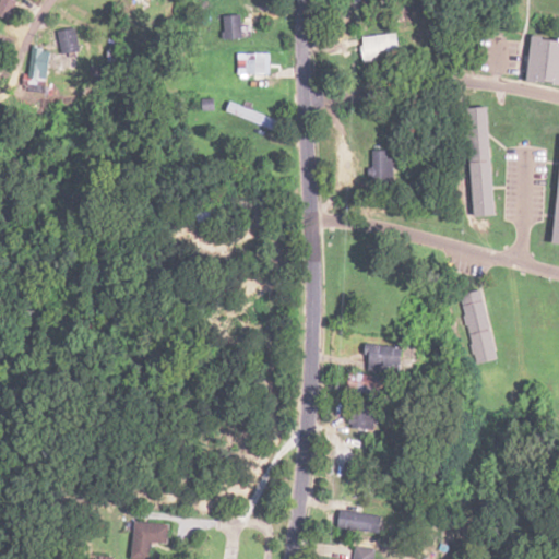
[(21,0),(2,0),(0,7),(0,14),(13,20),(21,0)]
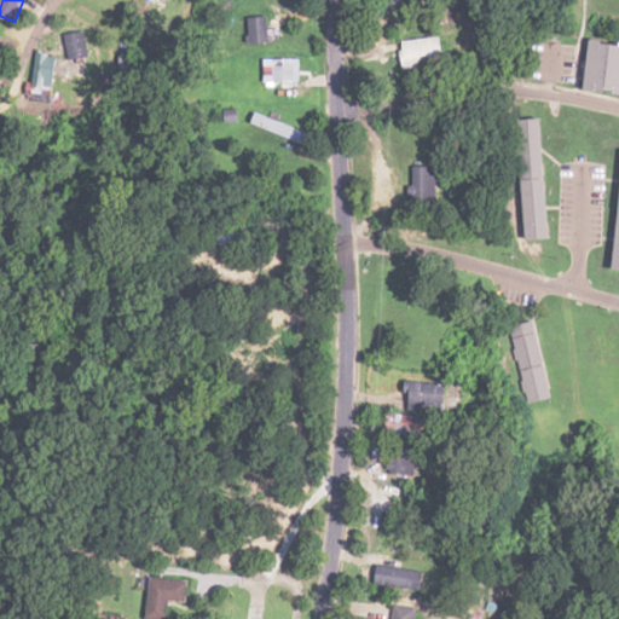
[(266,42),(266,17),(249,17),(249,42),(266,42)]
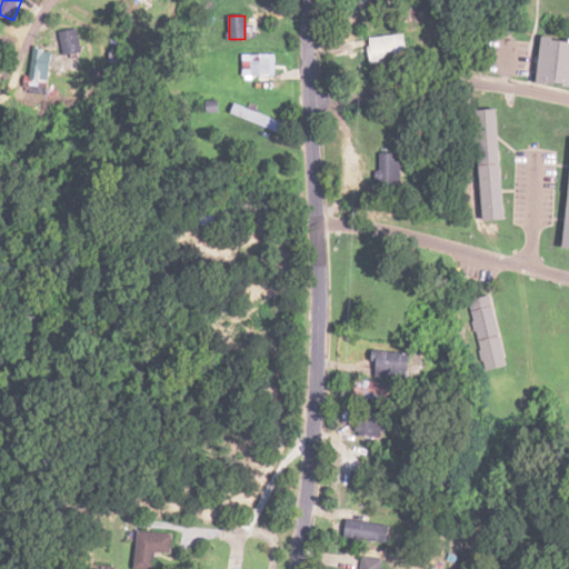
[(83,51),(79,28),(62,30),(66,55),(83,51)]
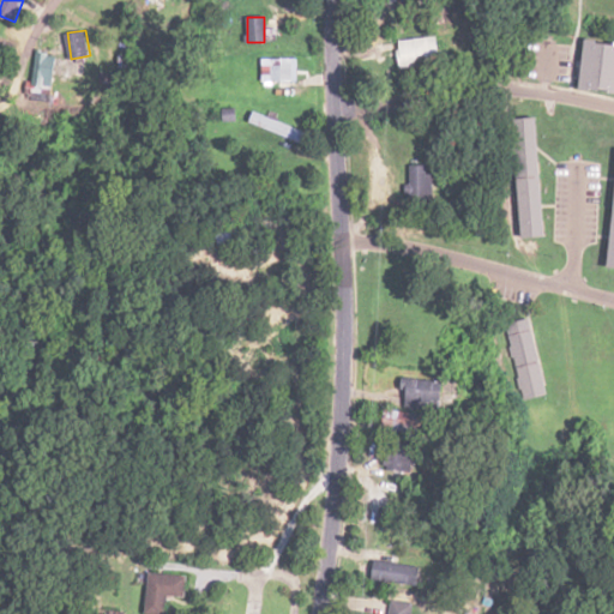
[(438,38),(396,40),(396,65),(438,64),(438,38)]
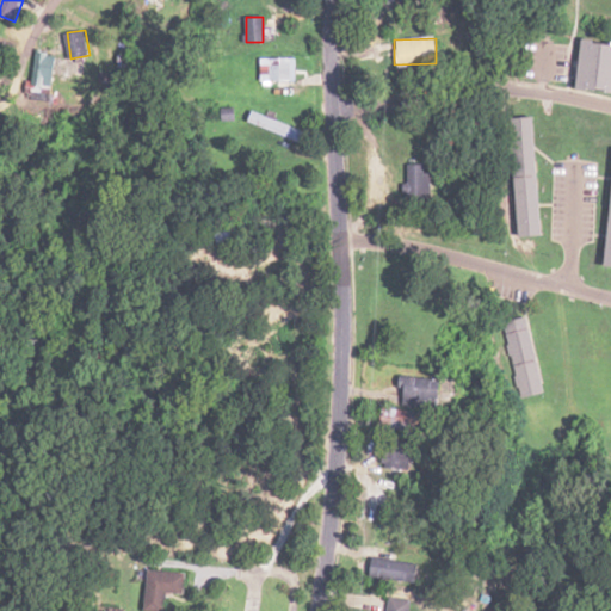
[(580,88),(610,90),(610,41),(581,41),(580,88)]
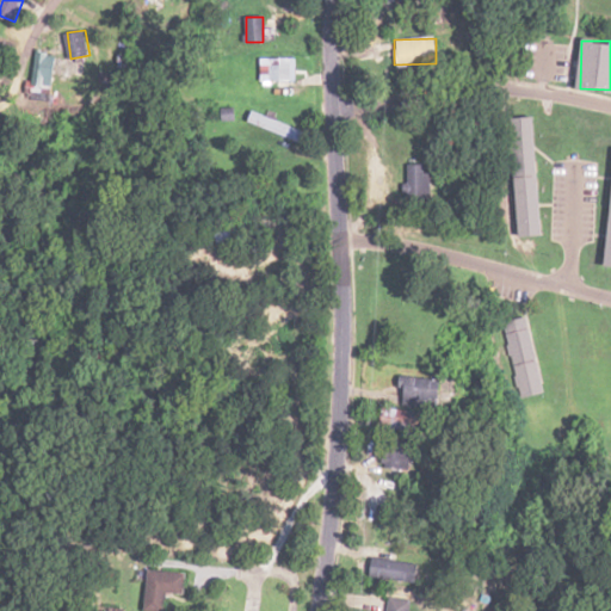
[(56,53),(37,53),(36,97),(55,98),(56,53)]
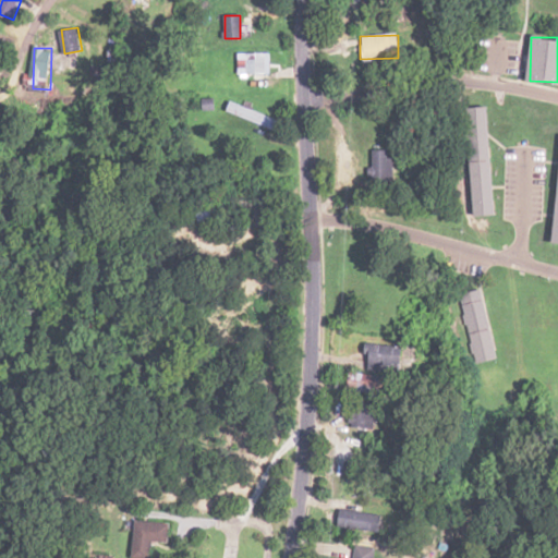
[(265,53),(239,53),(239,74),(265,74),(265,53)]
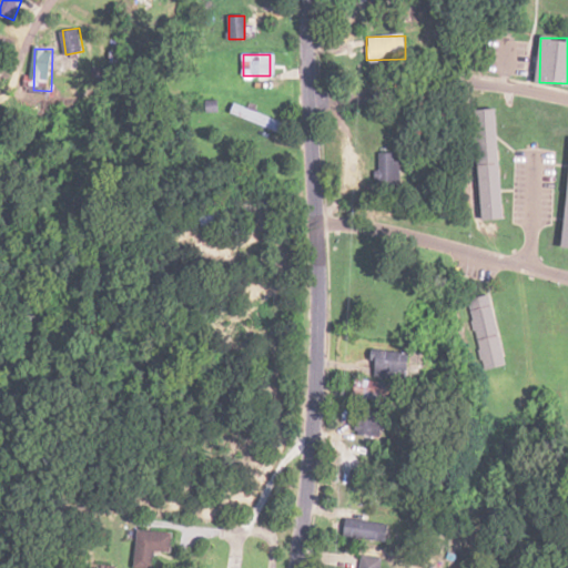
[(108,68),(93,68),(93,83),(108,83),(108,68)]
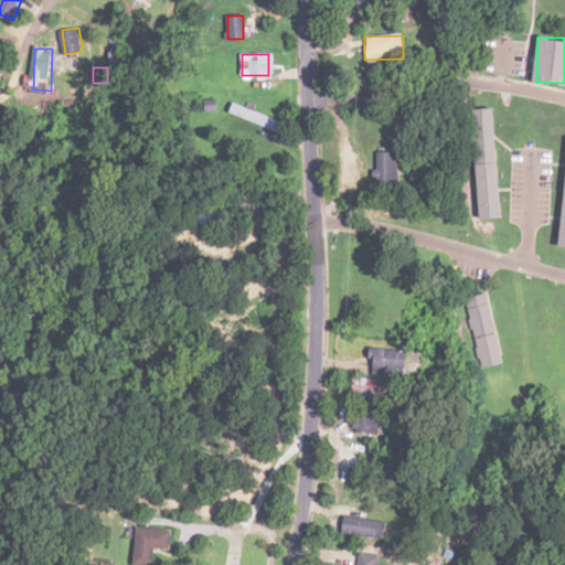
[(279,119),(232,106),(230,115),(276,129),(279,119)]
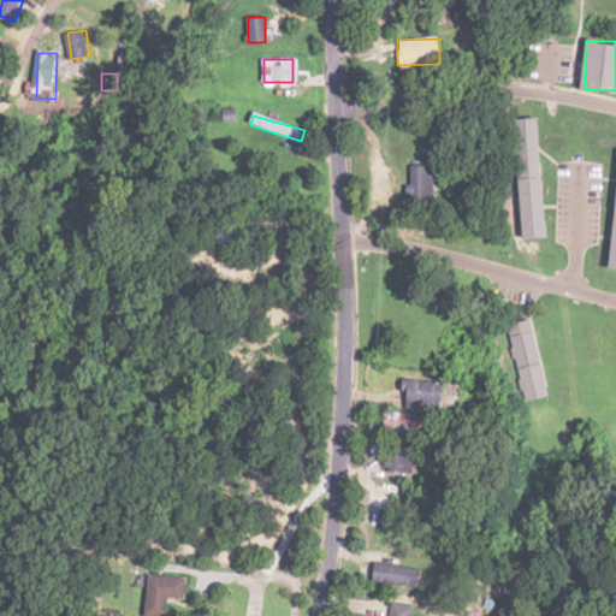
[(543,118),(520,118),(523,238),(546,237),(543,118)]
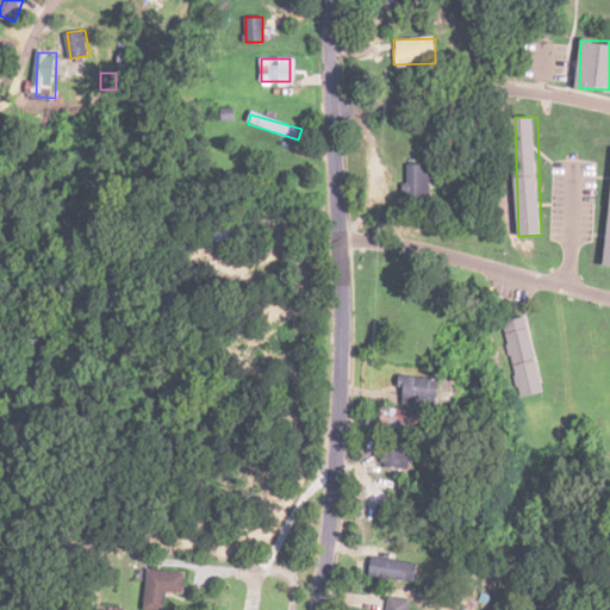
[(406,163),(406,204),(430,204),(430,163),(406,163)]
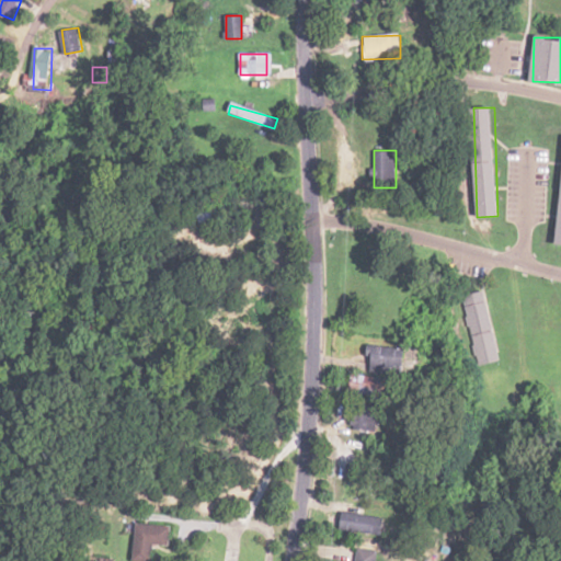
[(474,365),(497,361),(487,300),(462,306),(474,365)]
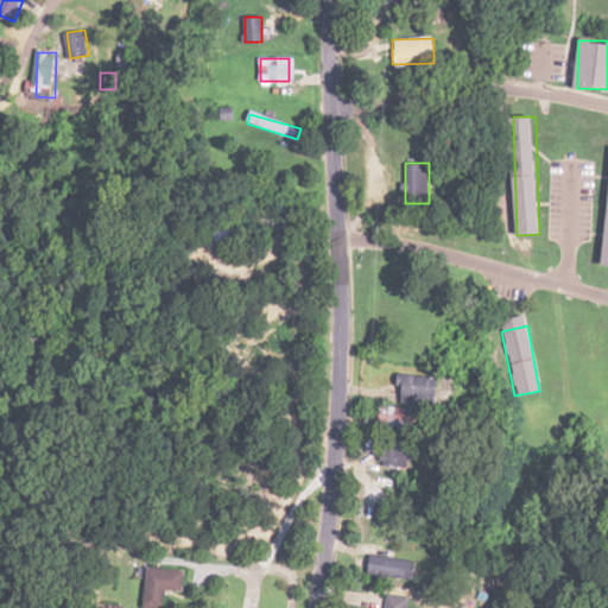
[(401,384),(401,405),(436,405),(436,375),(397,375),(397,384),(401,384)]
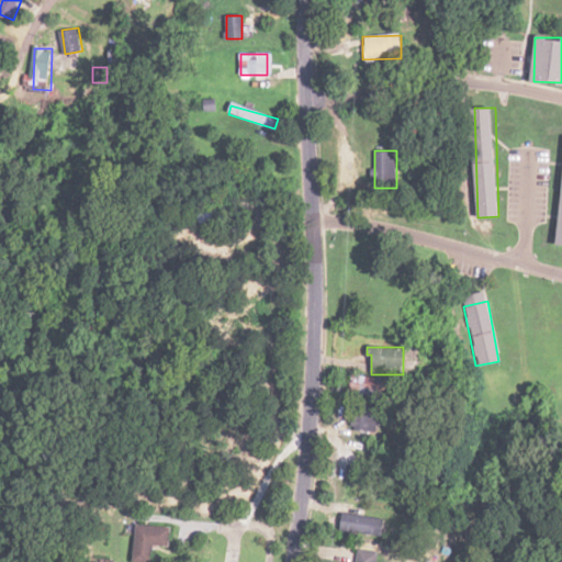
[(386,378),(352,375),(351,393),(385,395),(386,378)]
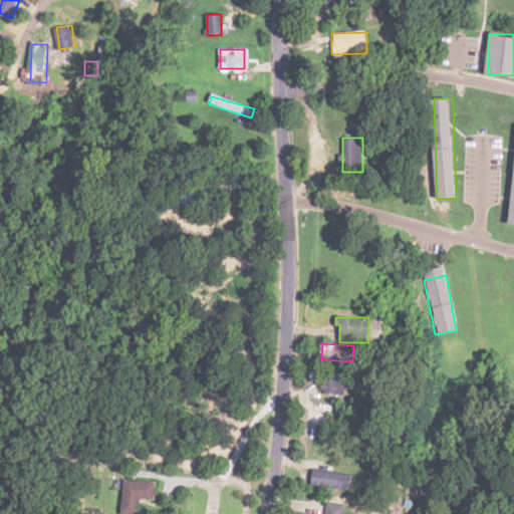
[(351,475),(327,472),(326,487),(350,489),(351,475)]
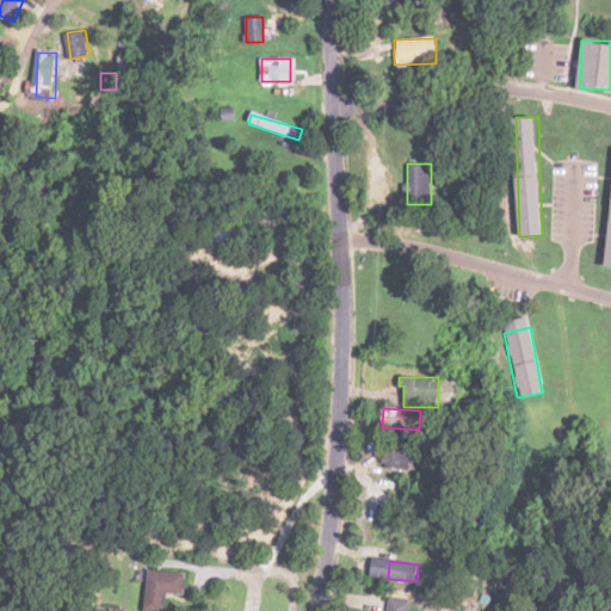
[(185,593),(185,572),(147,571),(144,610),(152,610),(165,610),(166,592),(185,593)]
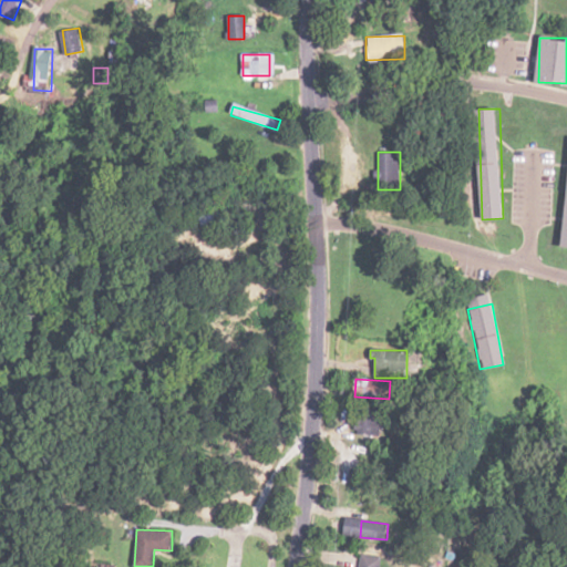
[(353,566),(378,566),(380,557),(356,555),(353,566)]
